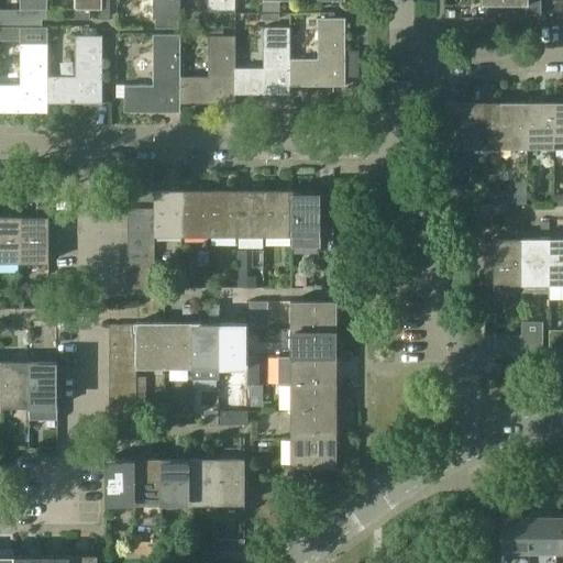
[(75,9),(75,19),(90,19),(90,9),(101,9),(101,0),(74,0),(74,9),(75,9)]
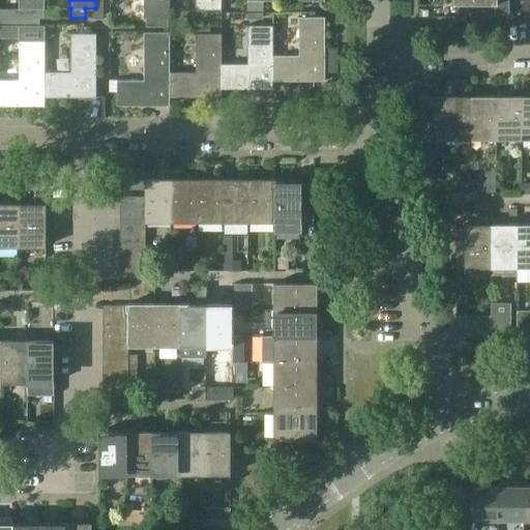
[(142,0),(143,17),(146,17),(146,26),(169,26),(169,17),(169,0),(142,0)]
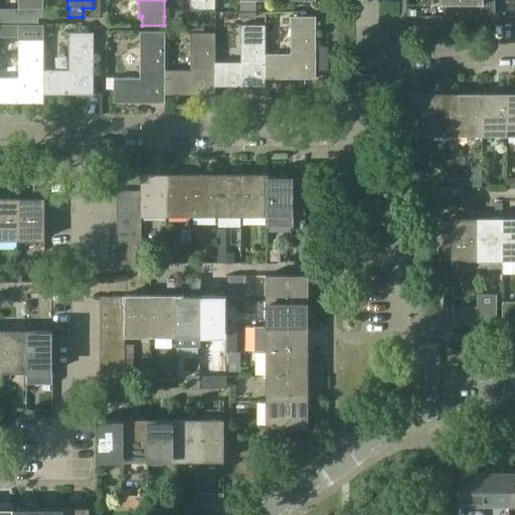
[(189,0),(189,8),(215,8),(214,0),(189,0)]
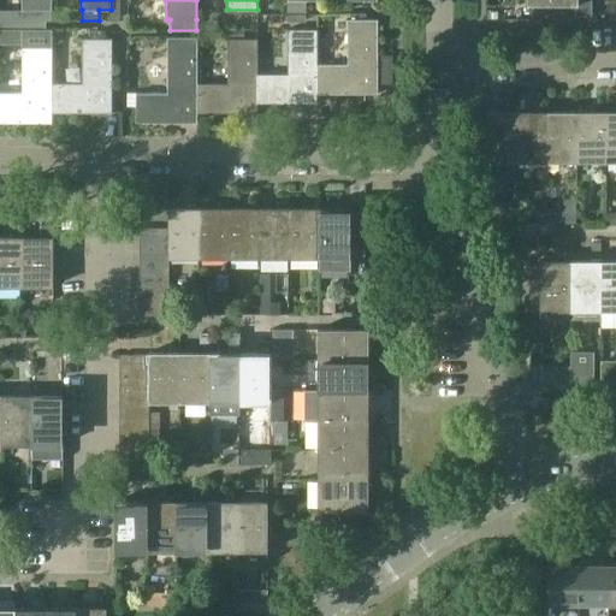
[(306,0),(286,0),(286,11),(306,11),(306,0)]
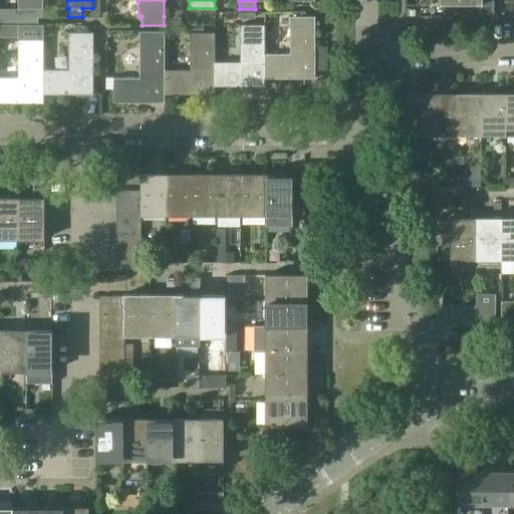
[(440,0),(440,3),(480,3),(480,13),(494,13),(493,0),(440,0)]
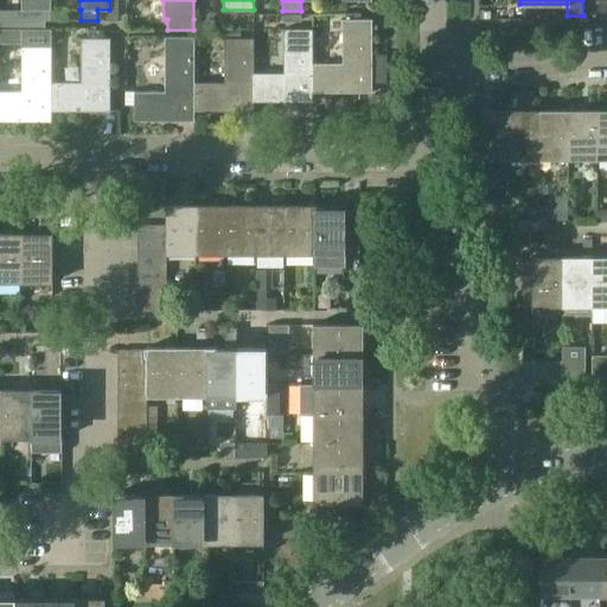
[(343,66),(313,66),(312,66),(312,93),(313,93),(371,93),(371,21),(362,21),(355,21),(346,21),(343,21),(343,66)]
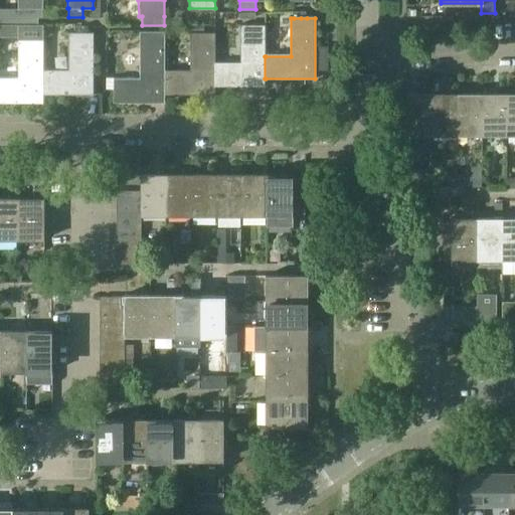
[(0,102),(42,102),(42,94),(42,68),(43,68),(43,24),(0,23),(0,35),(18,36),(18,77),(0,77),(0,102)]
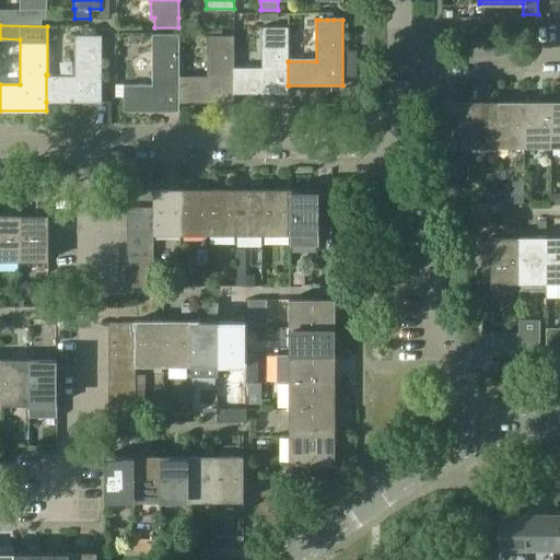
[(289,93),(289,85),(288,85),(288,61),(289,61),(289,26),(260,26),(260,66),(234,66),(233,66),(233,93),(234,93),(289,93)]
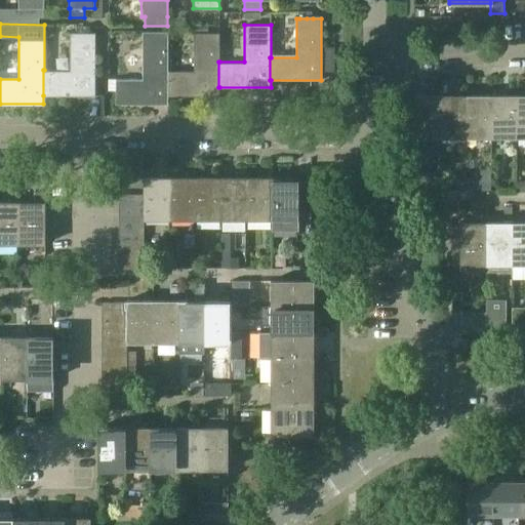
[(168,104),(168,96),(167,71),(168,71),(168,41),(168,32),(143,32),(143,48),(143,79),(116,79),(116,104),(168,104)]
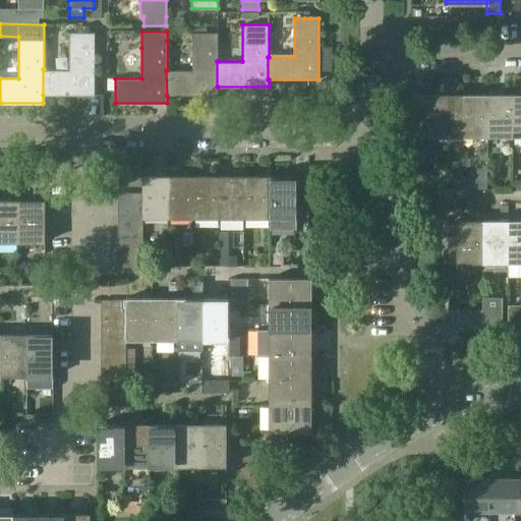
[(64,69),(44,69),(43,69),(43,95),(95,95),(95,33),(85,33),(75,33),(69,33),(69,69),(64,69)]
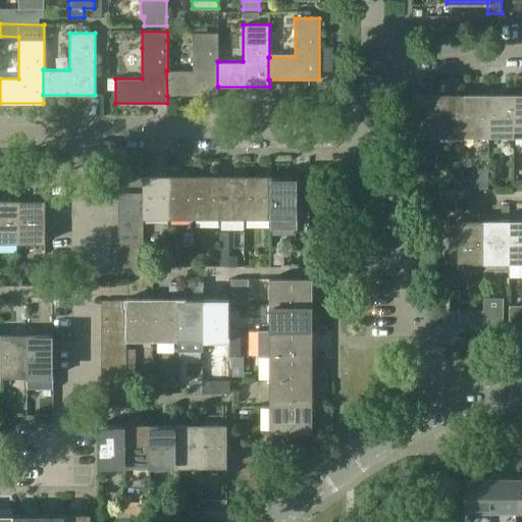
[(193,70),(167,70),(166,70),(167,96),(218,96),(218,87),(217,87),(217,61),(218,61),(218,33),(207,33),(196,33),(193,33),(193,70)]
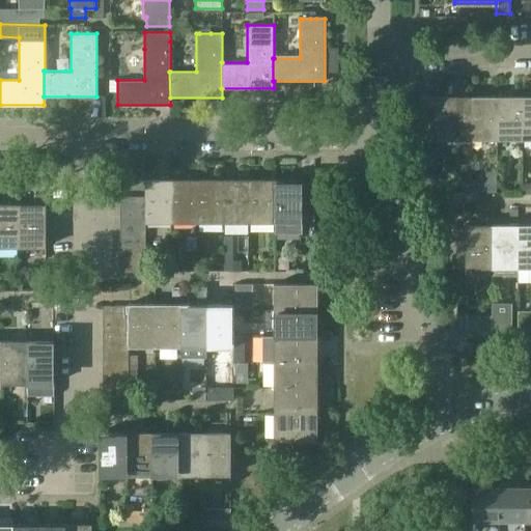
[(446,95),(419,95),(419,155),(445,155),(445,138),(446,95)]
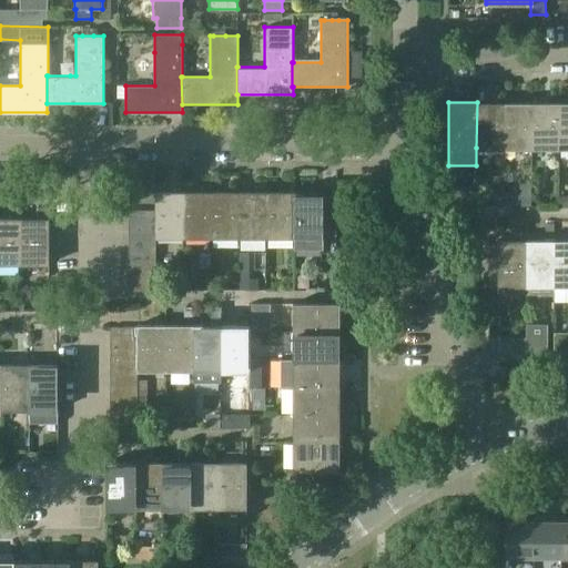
[(504,103),(477,102),(476,148),(504,149),(504,103)]
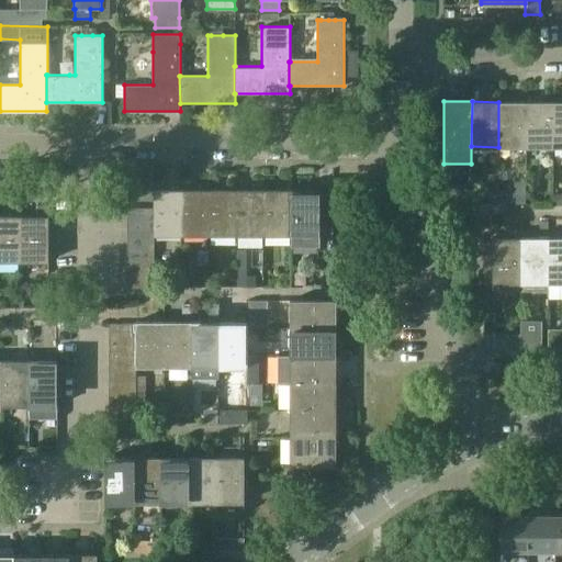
[(526,102),(498,102),(498,147),(525,147),(526,102)]
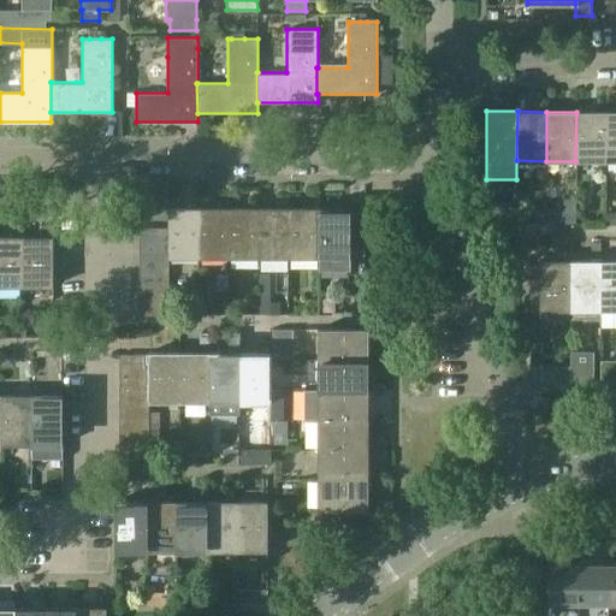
[(606,112),(576,112),(575,161),(606,161),(606,112)]
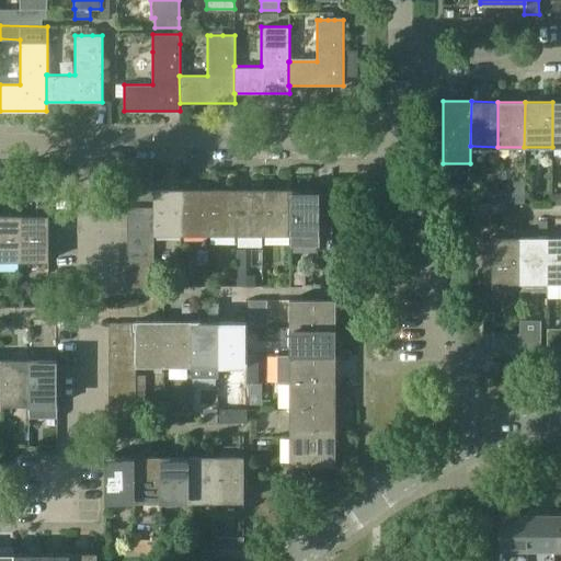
[(445,190),(445,202),(467,202),(467,190),(467,186),(445,186),(445,190)]
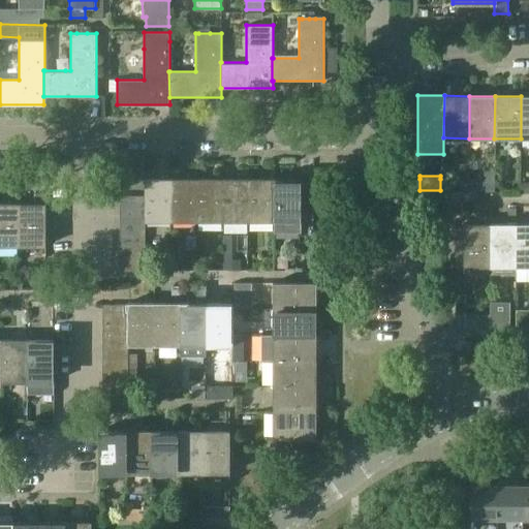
[(145,220),(172,220),(172,178),(145,177),(145,194),(145,207),(145,219),(145,220)]
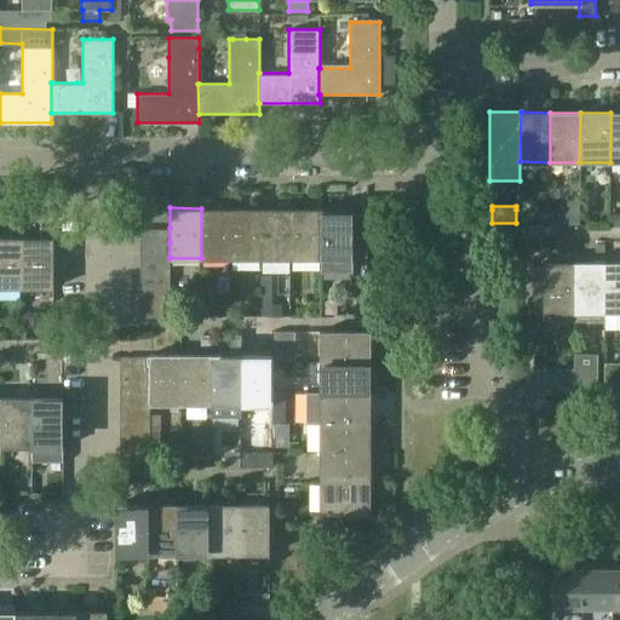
[(230,208),(201,208),(201,258),(230,258),(230,208)]
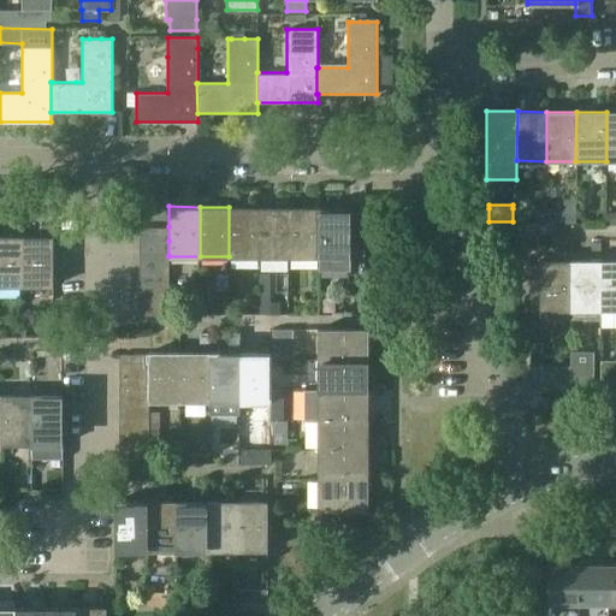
[(259,207),(229,207),(229,256),(259,256),(259,207)]
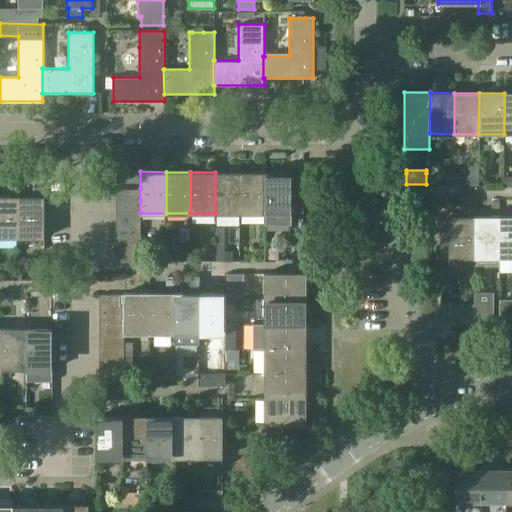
[(239,172),(215,172),(215,213),(240,213),(239,172)]
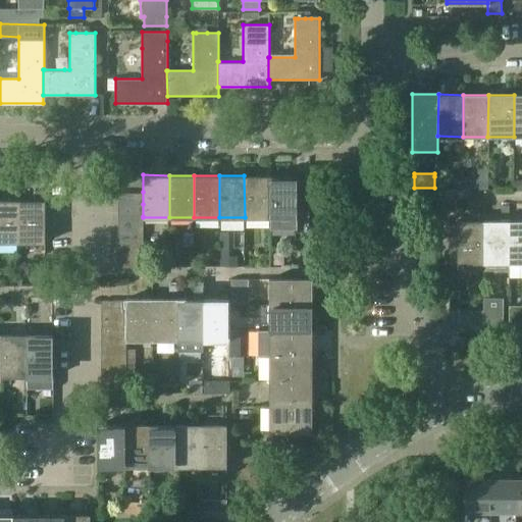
[(269,175),(244,175),(245,217),(270,217),(269,175)]
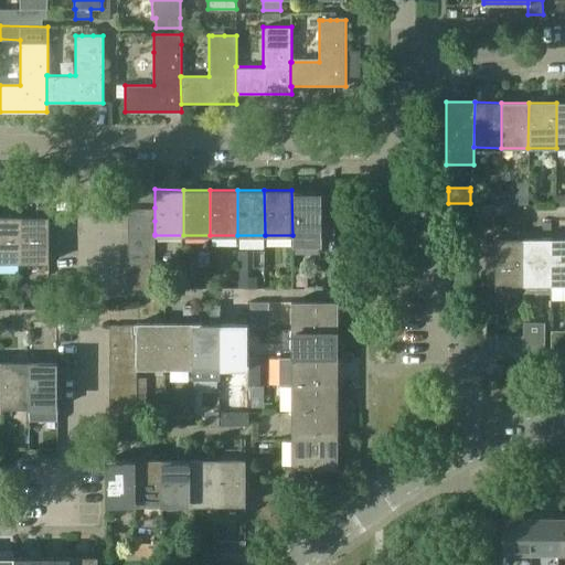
[(321,190),(291,190),(292,235),(292,248),(321,248),(321,230),(334,230),(334,194),(321,194),(321,190)]
